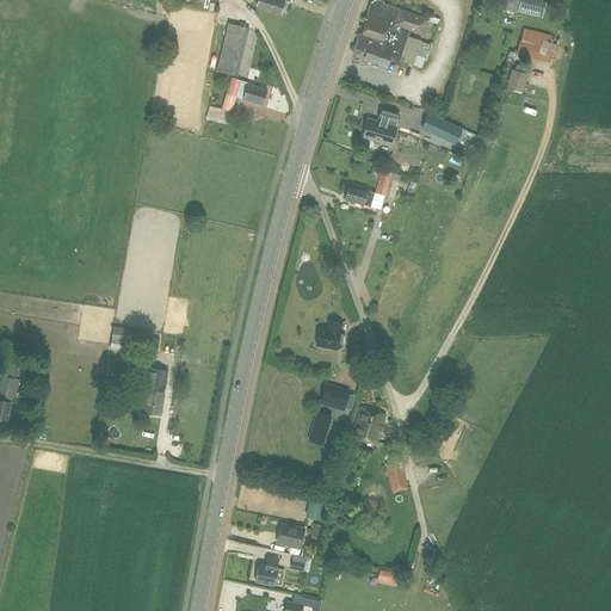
[(285,2),(279,0),(258,0),(255,7),(281,16),(285,2)]
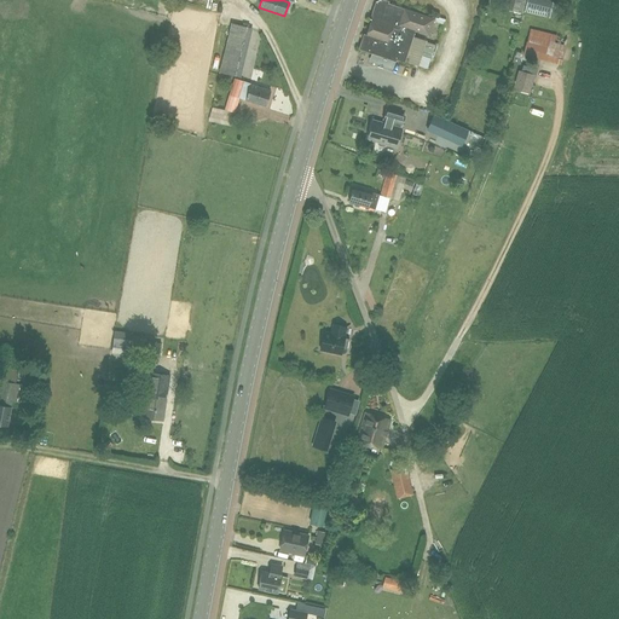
[(429,59),(421,57),(426,42),(412,38),(415,32),(428,35),(433,21),(444,24),(446,19),(434,15),(433,18),(379,0),(366,35),(362,51),(372,55),(370,62),(392,69),(394,59),(404,63),(404,62),(426,69),(429,59)]
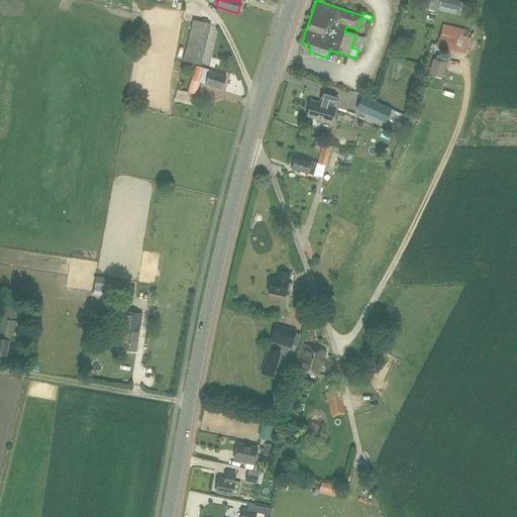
[(433,24),(438,0),(425,0),(424,8),(428,9),(425,22),(433,24)]
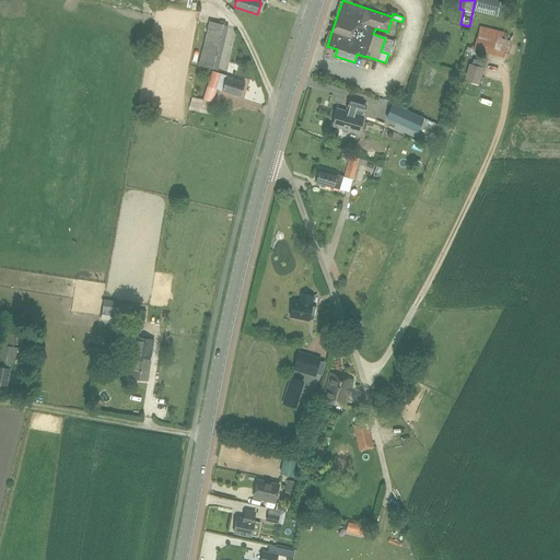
[(500,1),(496,0),(476,0),(474,11),(497,15),(500,1)]
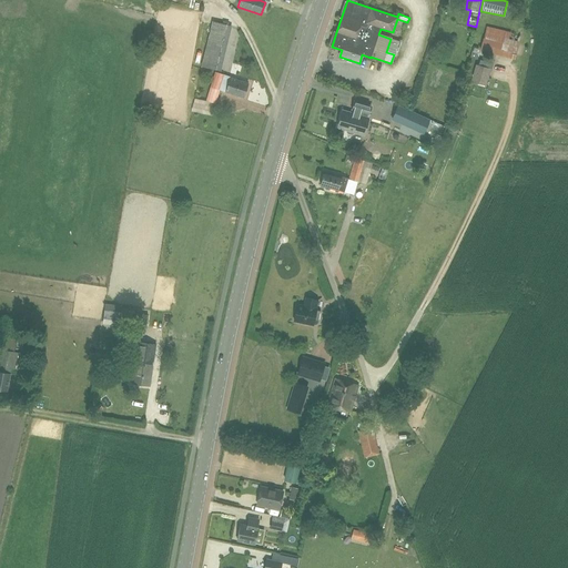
[(220,71),(232,26),(212,21),(201,66),(220,71)]
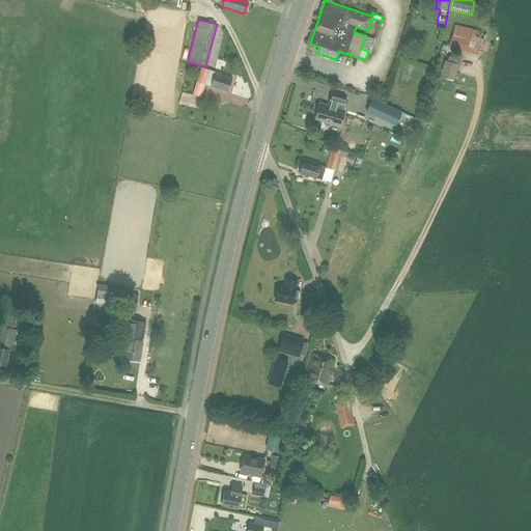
[(480,55),(486,32),(454,24),(454,25),(448,47),(480,55)]
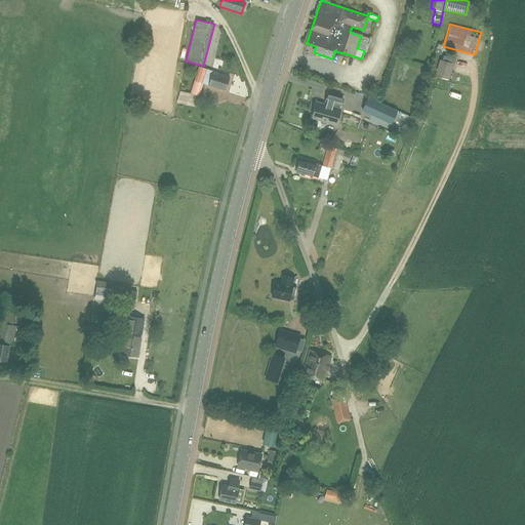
[(448,80),(452,64),(440,59),(436,76),(448,80)]
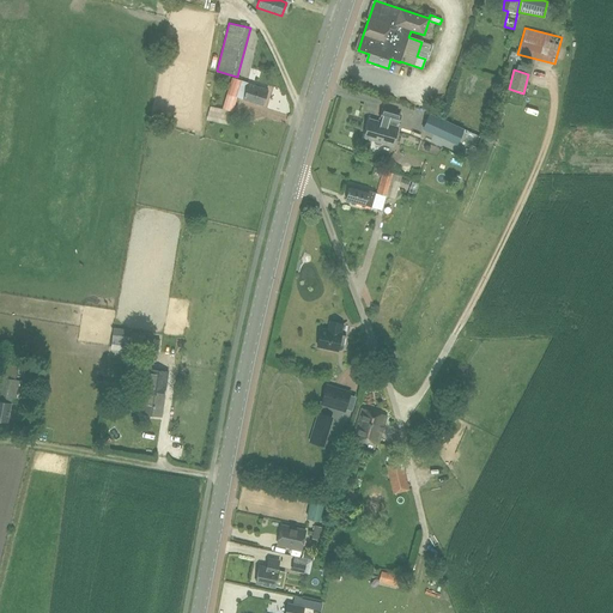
[(243,99),(262,107),(268,91),(249,84),(243,99)]
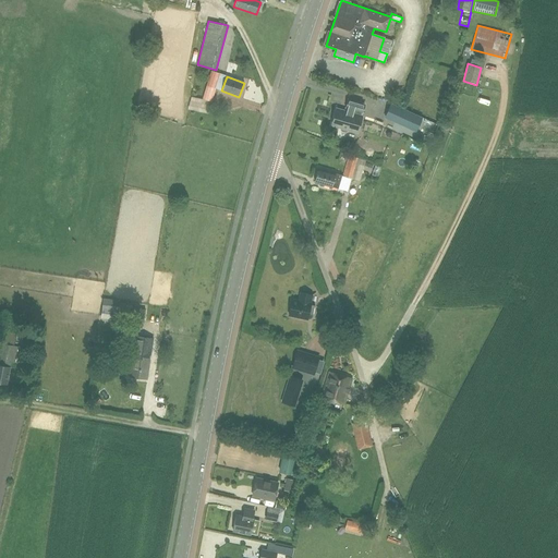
[(458,102),(462,94),(455,92),(451,99),(458,102)]
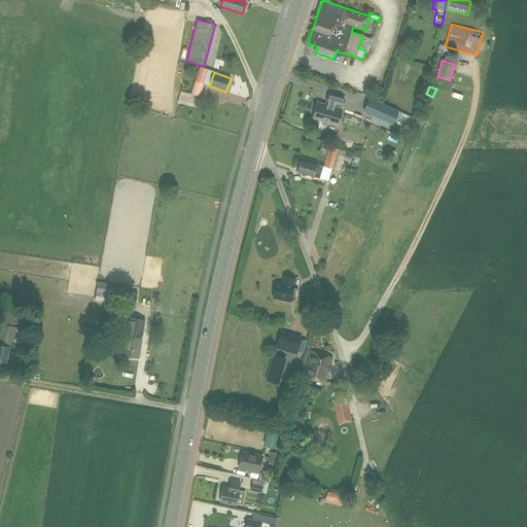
[(344,100),(329,95),(327,102),(328,103),(326,106),(318,104),(313,118),(322,121),(321,124),(322,125),(326,126),(328,125),(328,123),(338,126),(342,111),(341,110),(342,107),(344,100)]
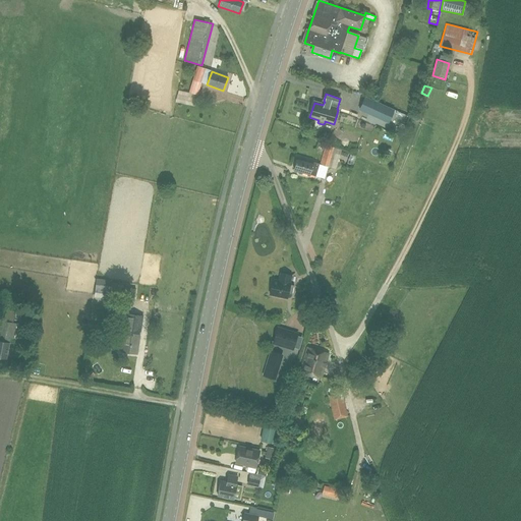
[(394,110),(367,98),(365,97),(359,109),(388,121),(394,110)]
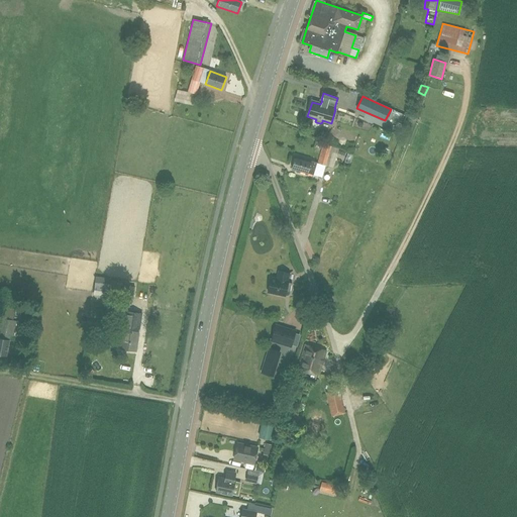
[(323,143),(317,163),(326,165),(332,145),(323,143)]
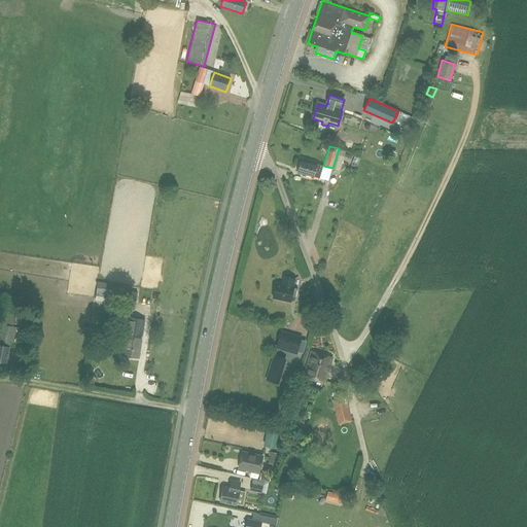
[(297,173),(312,177),(319,179),(322,167),(301,161),(297,173)]
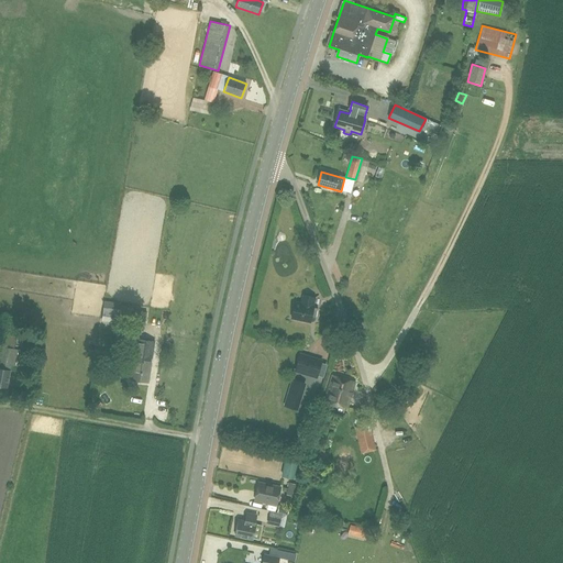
[(98,294),(110,296),(112,286),(99,284),(98,294)]
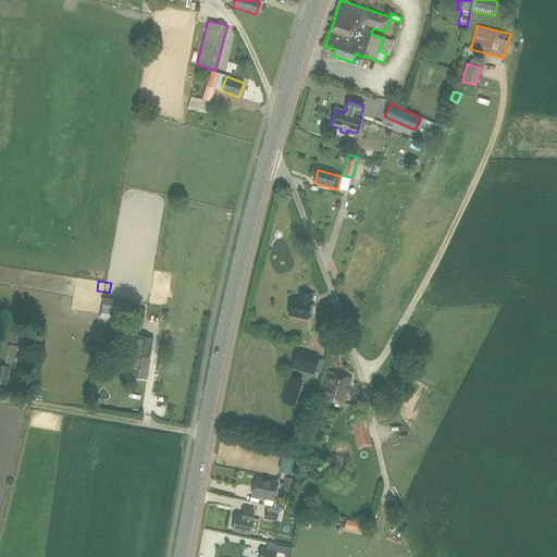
[(307,320),(308,314),(311,316),(313,306),(310,305),(311,295),(299,293),(297,300),(292,298),(287,316),(307,320)]
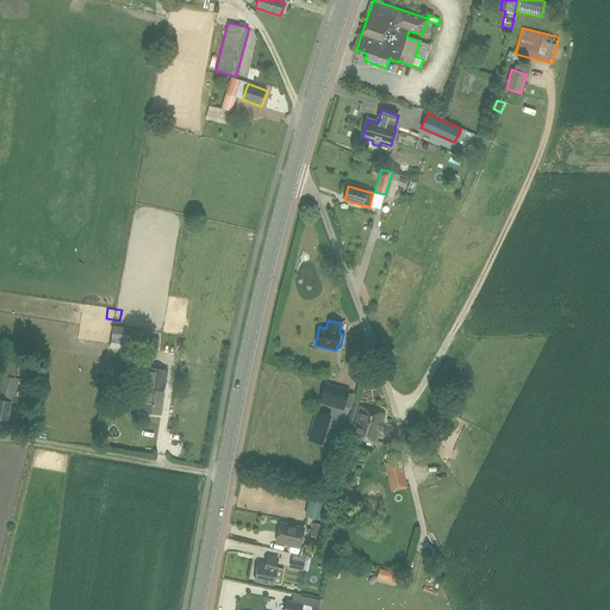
[(136,336),(111,332),(110,346),(135,348),(136,336)]
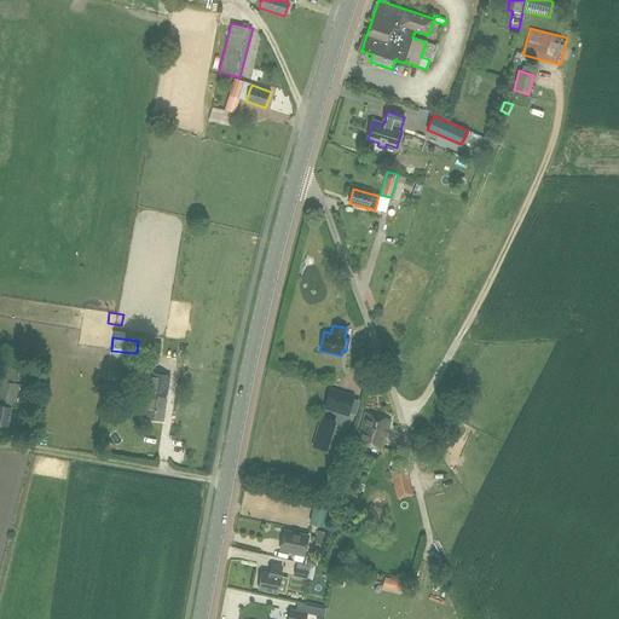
[(160,343),(146,342),(145,356),(158,357),(160,343)]
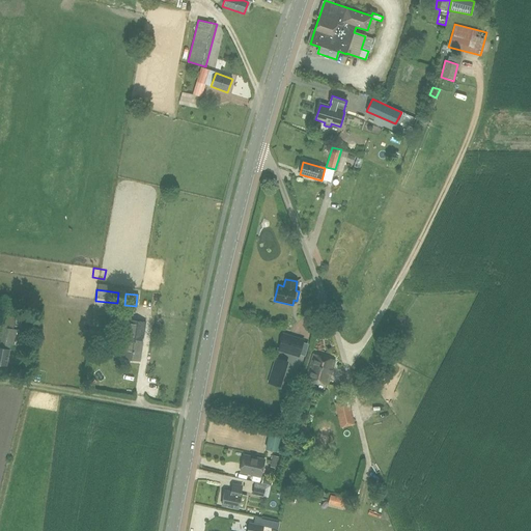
[(0,365),(6,366),(9,348),(10,344),(15,345),(18,330),(14,329),(15,319),(27,322),(28,314),(1,310),(0,315),(0,365)]
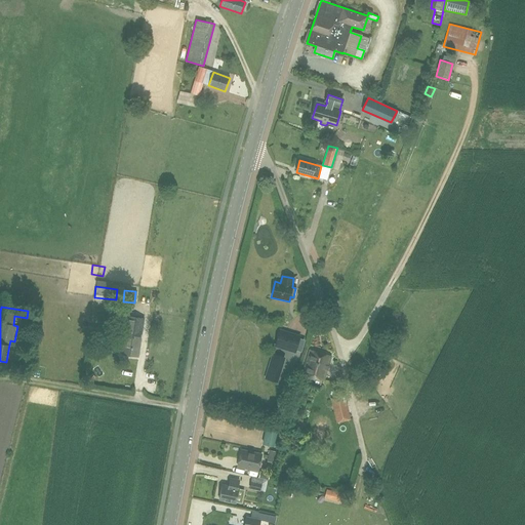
[(98,326),(87,325),(86,333),(96,335),(98,326)]
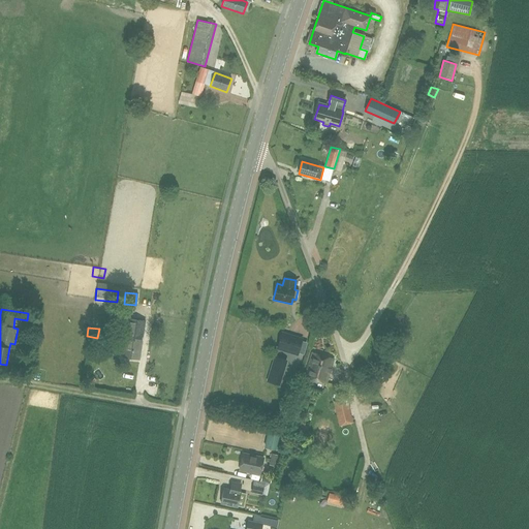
[(302,339),(281,333),(277,349),(297,354),(302,339)]
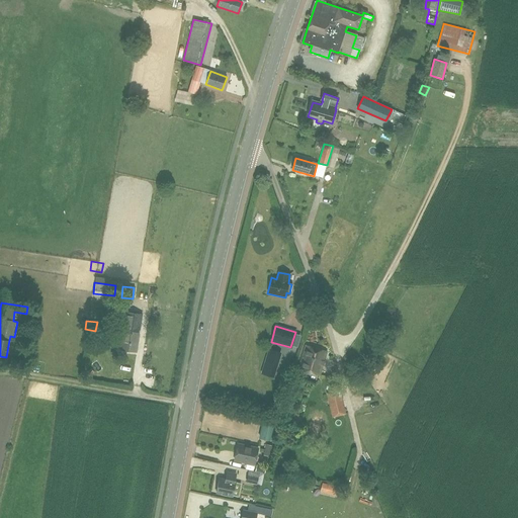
[(136,351),(139,334),(122,332),(120,349),(136,351)]
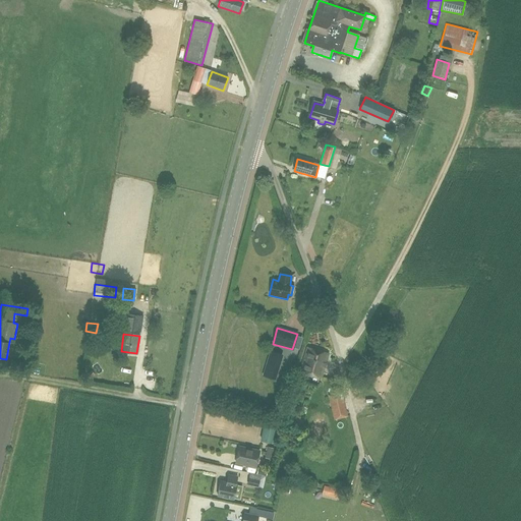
[(321,378),(328,355),(307,349),(301,372),(321,378)]
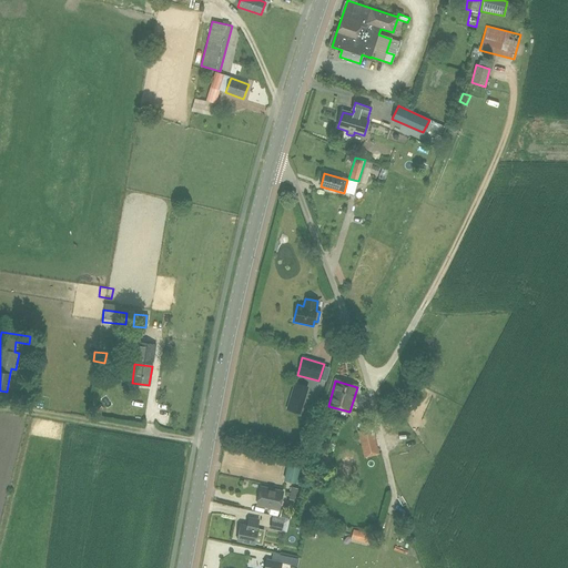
[(357,429),(364,457),(379,454),(373,426),(357,429)]
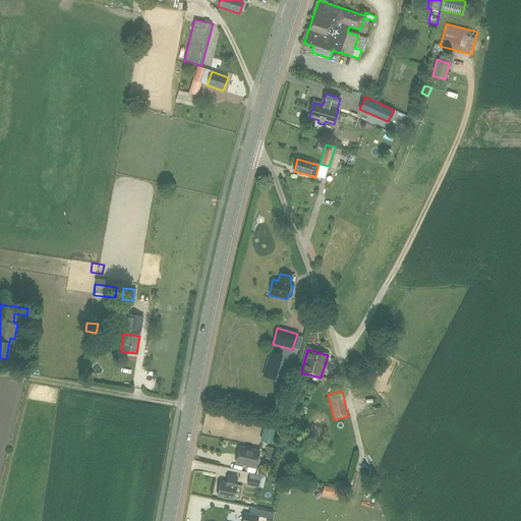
[(264,425),(259,440),(272,443),(275,427),(280,428),(281,422),(263,419),(262,424),(264,425)]
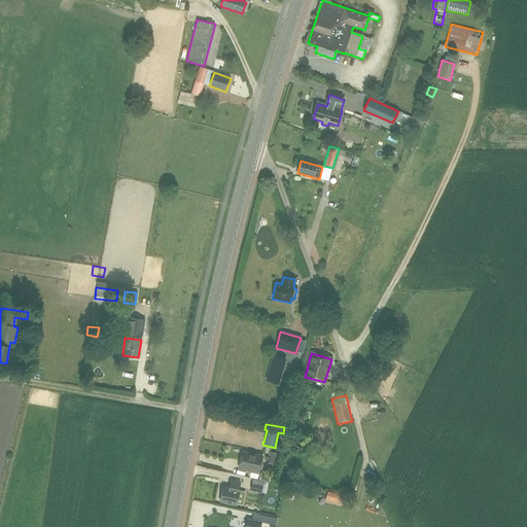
[(277,453),(271,451),(268,462),(275,464),(277,453)]
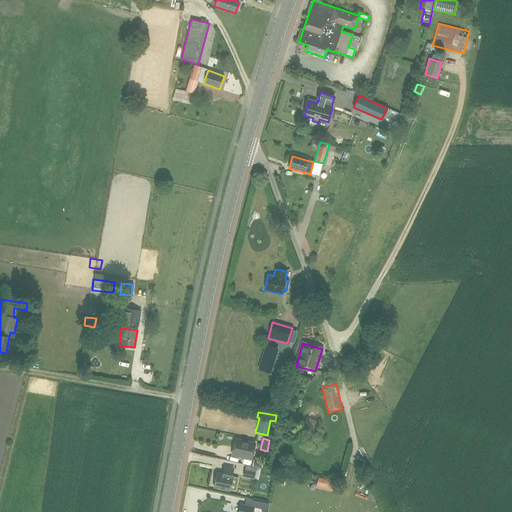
[(231,455),(251,459),(255,443),(235,439),(231,455)]
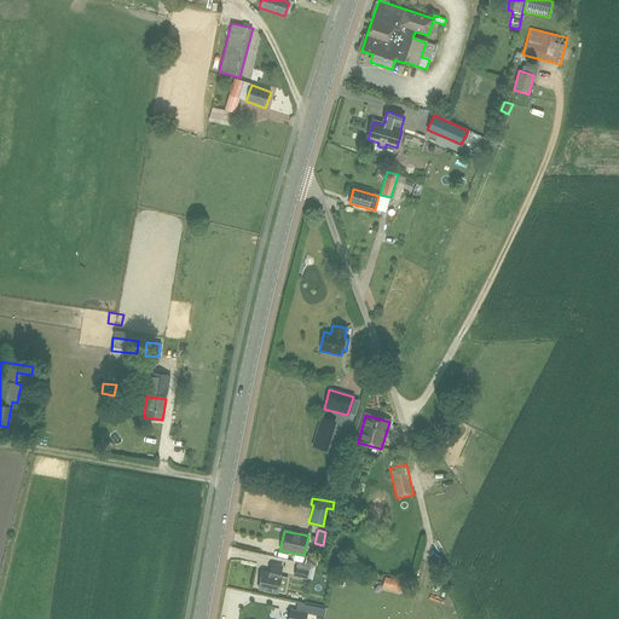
[(305,562),(316,565),(317,556),(306,554),(305,562)]
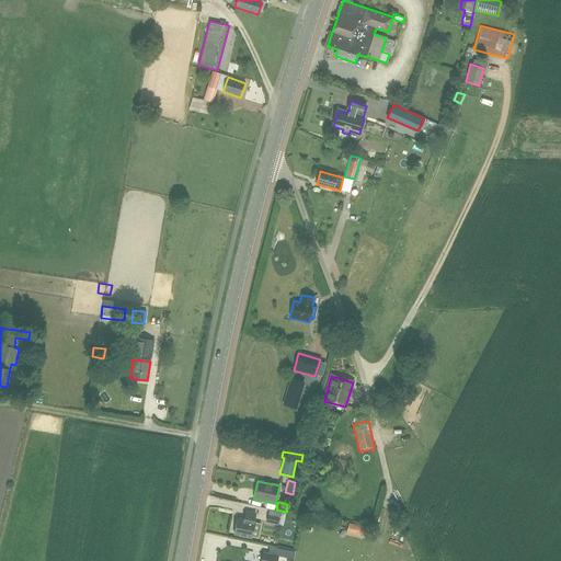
[(266,522),(278,524),(279,515),(268,513),(266,522)]
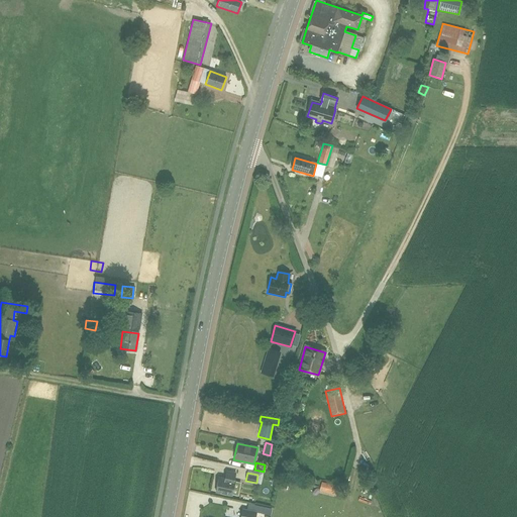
[(231,495),(234,481),(219,478),(216,492),(231,495)]
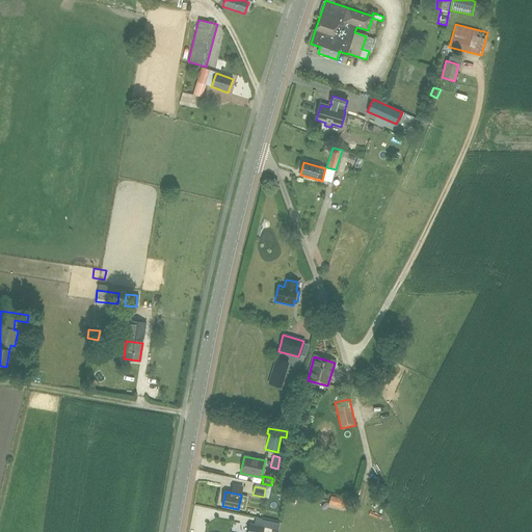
[(333,496),(330,503),(351,508),(352,502),(333,496)]
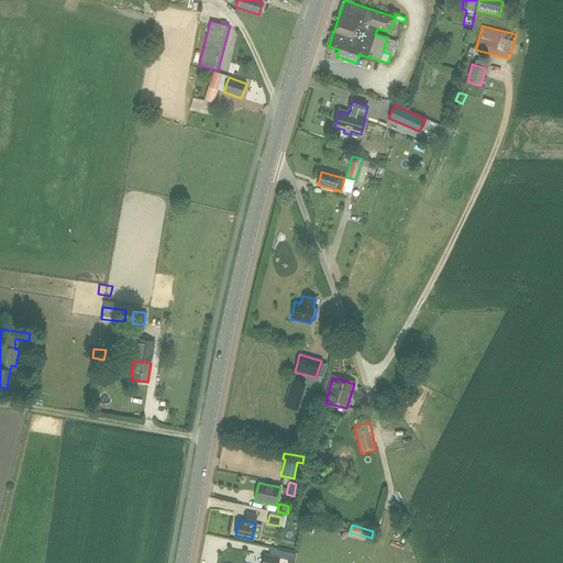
[(277,562),(279,559),(279,558),(294,561),(296,553),(269,548),(267,555),(264,555),(262,562),(277,562)]
